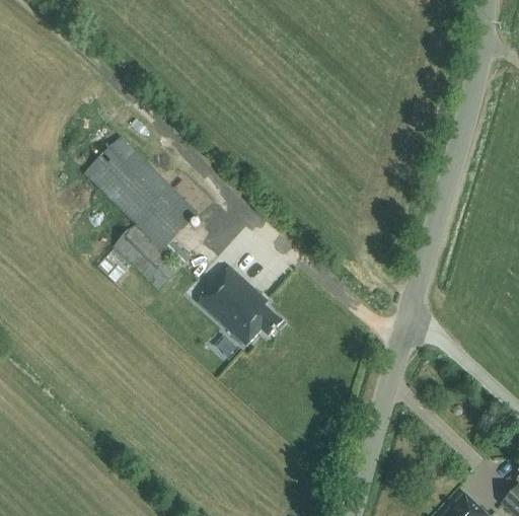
[(118,137),(83,173),(162,249),(163,247),(181,265),(190,255),(172,238),(198,212),(118,137)]
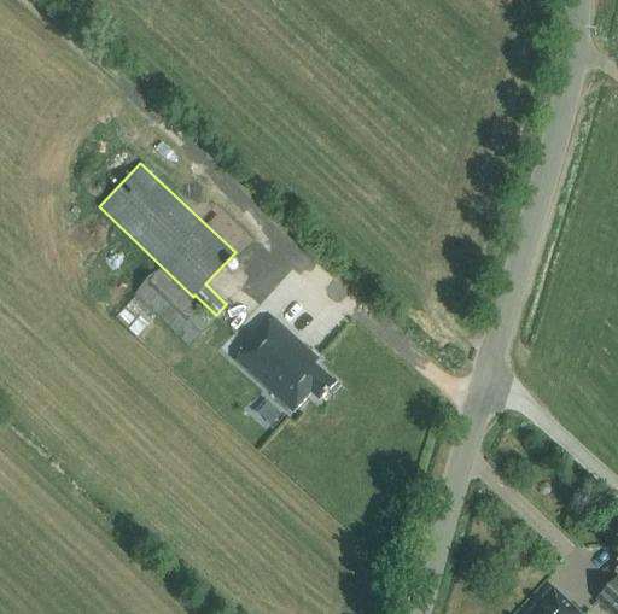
[(159,267),(135,292),(190,345),(215,321),(159,267)]
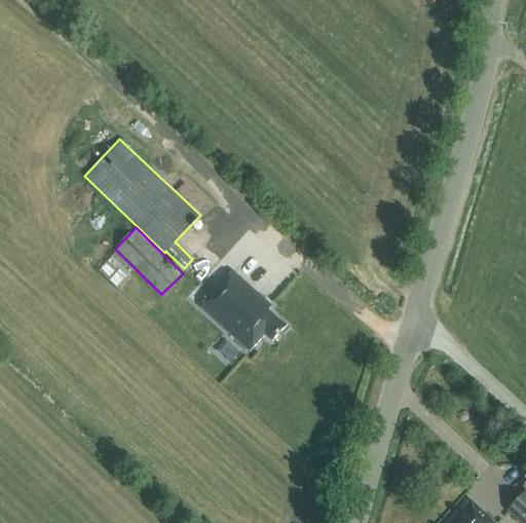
[(271,304),(232,268),(199,304),(248,349),(264,333),(270,339),(285,324),(267,308),(271,304)]
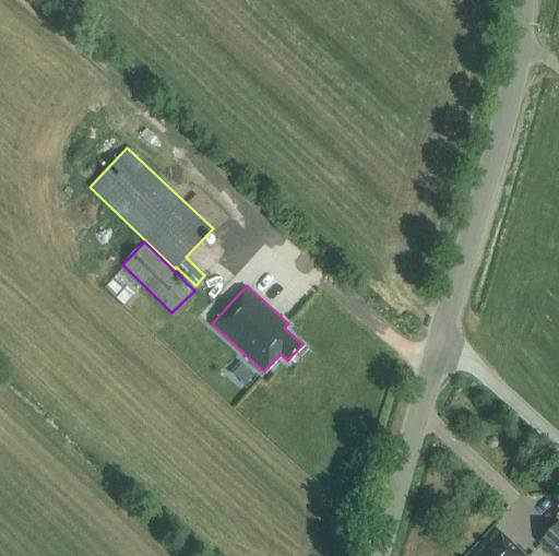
[(558,555),(558,525),(558,524),(543,541),(558,555)]
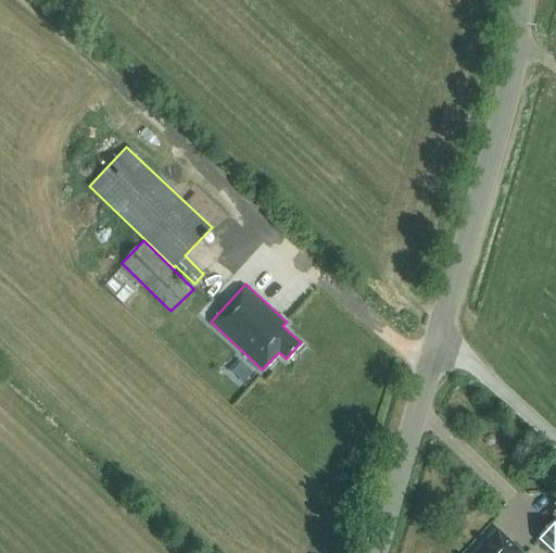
[(498,528),(475,552),(523,552),(525,552),(498,528)]
